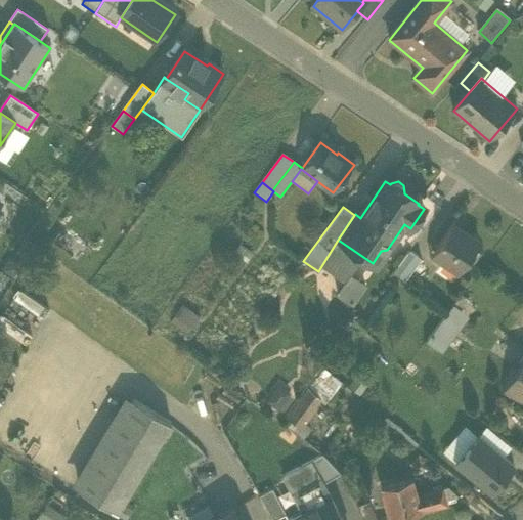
[(51,223),(64,232),(72,224),(57,214),(51,223)]
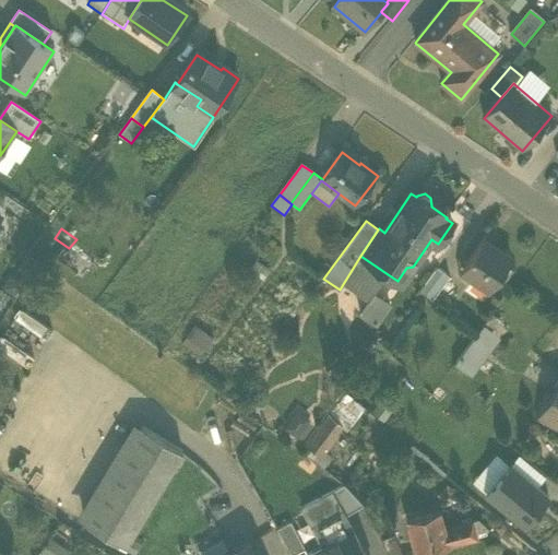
[(463,271),(493,290),(512,261),(483,241),(463,271)]
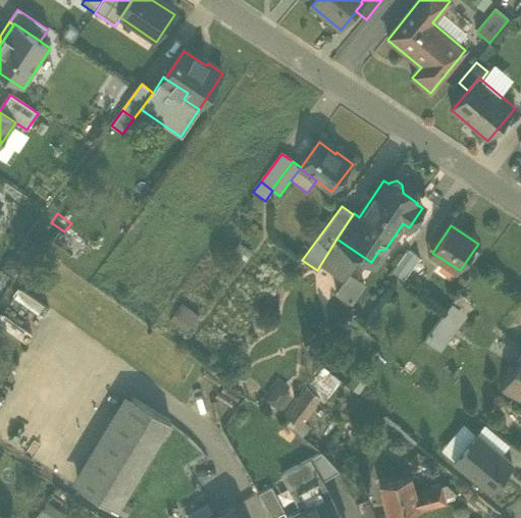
[(350,273),(362,256),(336,239),(320,265),(343,280),(345,281),(350,273)]
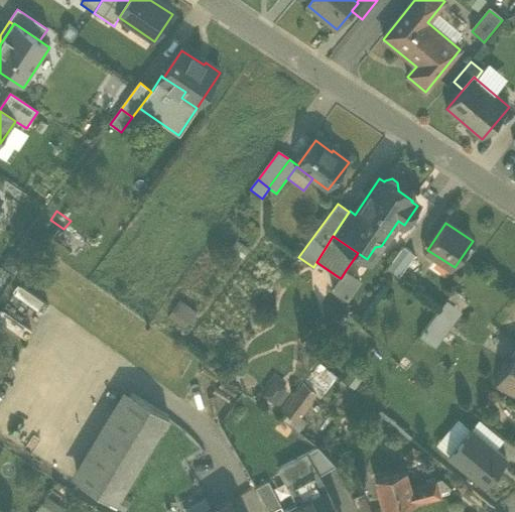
[(387,268),(399,277),(415,256),(403,247),(387,268)]
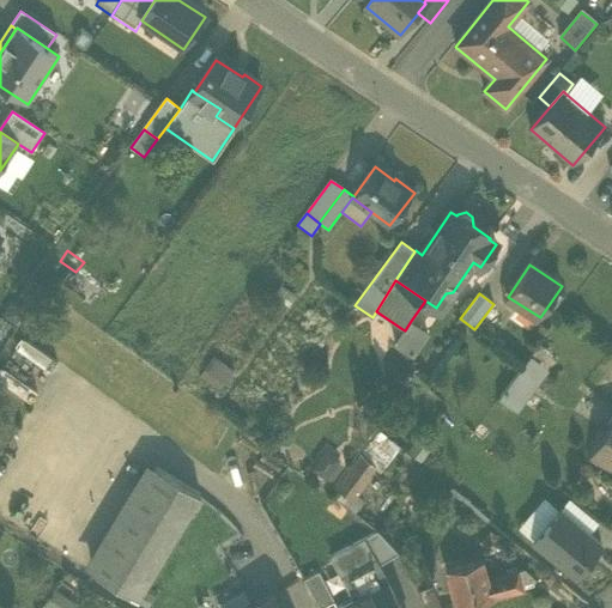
[(430,335),(411,321),(405,330),(403,329),(393,344),(414,358),(430,335)]
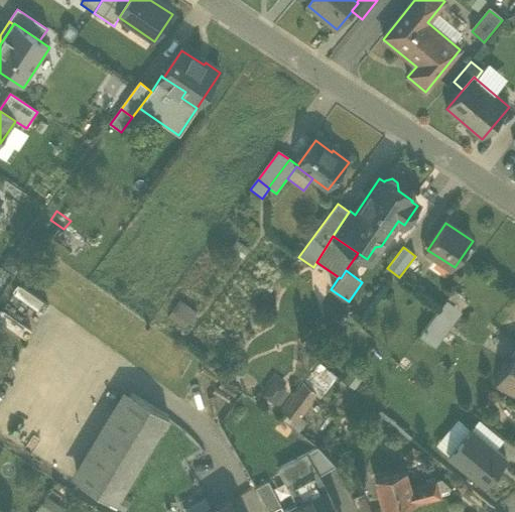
[(180,301),(168,318),(185,331),(198,313),(180,301)]
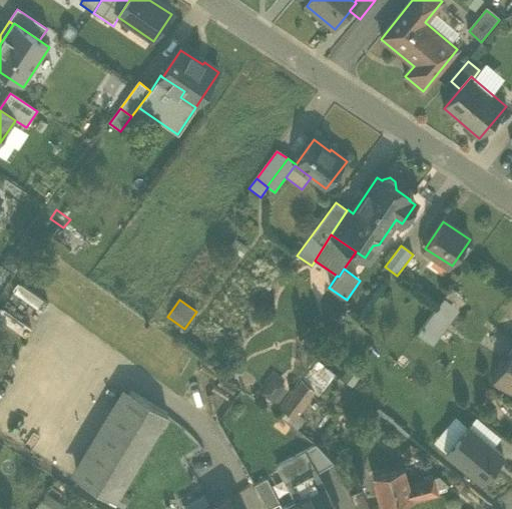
[(420,334),(435,345),(460,312),(445,300),(420,334)]
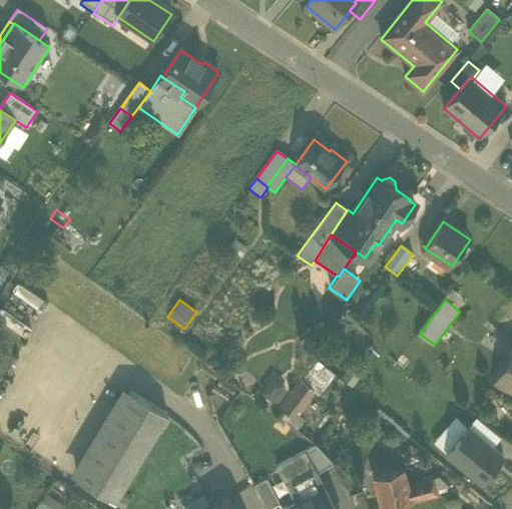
[(511,354),(493,386),(509,395),(510,393),(511,394),(511,354)]
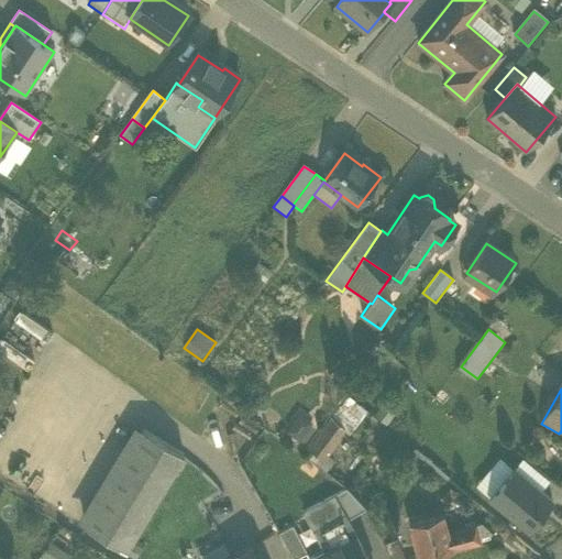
[(340,408),(331,420),(344,430),(350,435),(360,423),(340,408)]
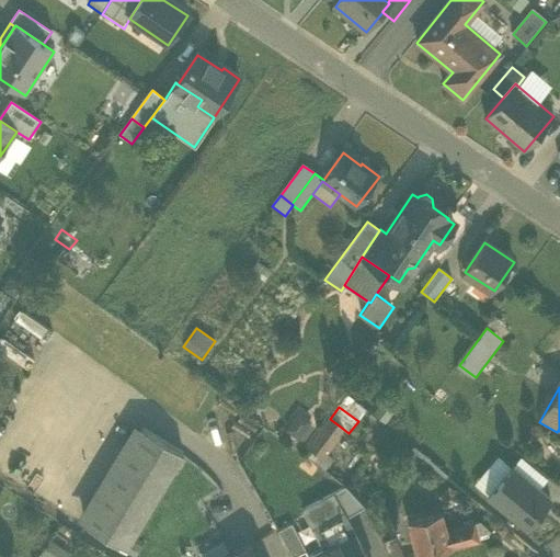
[(298,413),(286,431),(299,441),(300,439),(305,442),(315,428),(310,424),(312,422),(298,413)]
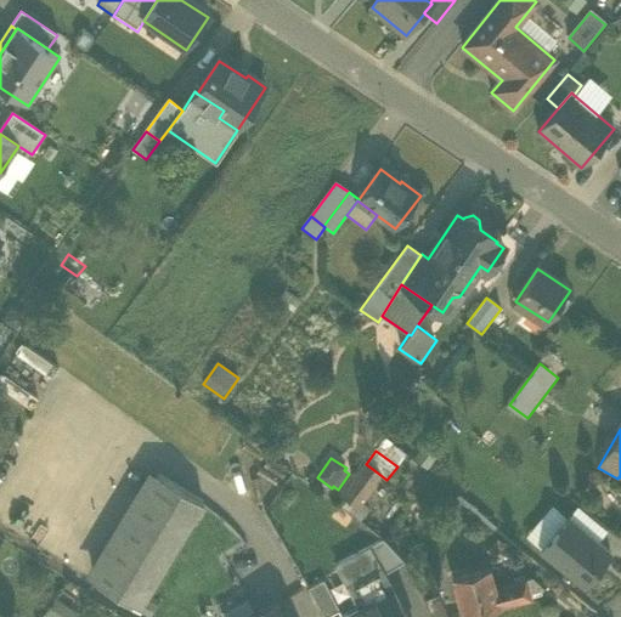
[(373,485),(380,475),(366,464),(340,497),(359,510),(376,487),(373,485)]
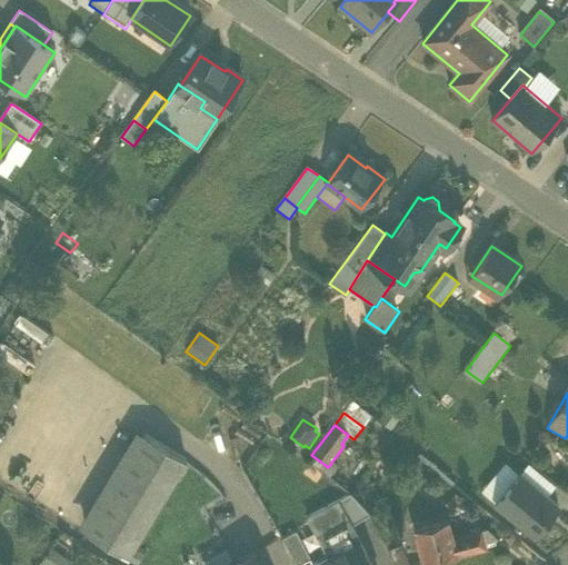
[(87,533),(146,436),(137,430),(78,527),(87,533)]
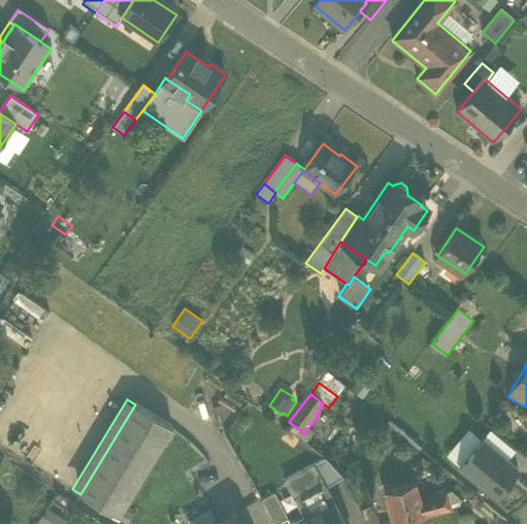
[(80,494),(119,517),(173,427),(135,404),(80,494)]
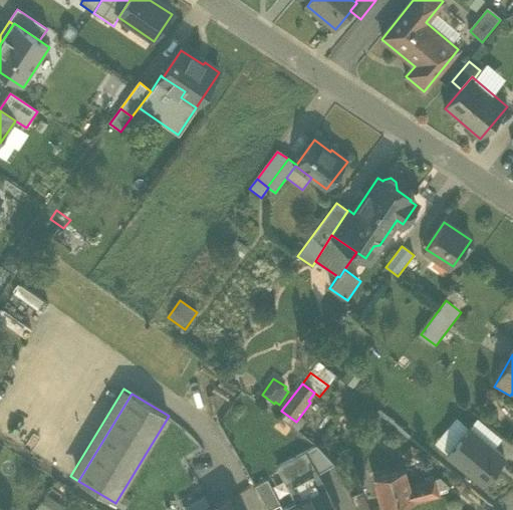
[(435,446),(448,456),(469,430),(456,420),(435,446)]
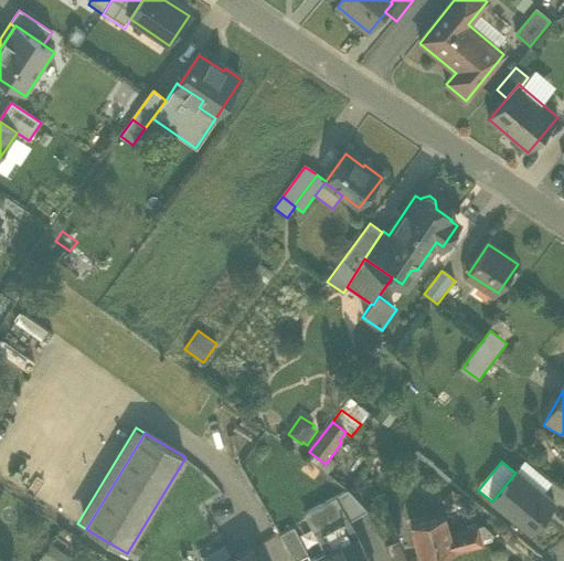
[(525,463),(515,473),(543,496),(552,485),(525,463)]
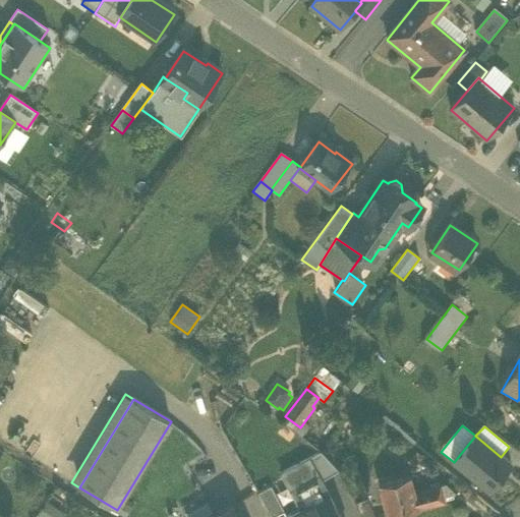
[(454,462),(489,492),(512,465),(501,457),(475,436),(454,462)]
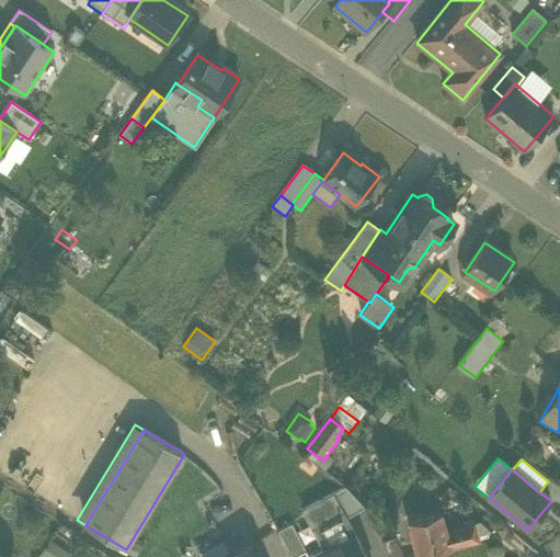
[(334,496),(346,520),(365,508),(346,488),(334,496)]
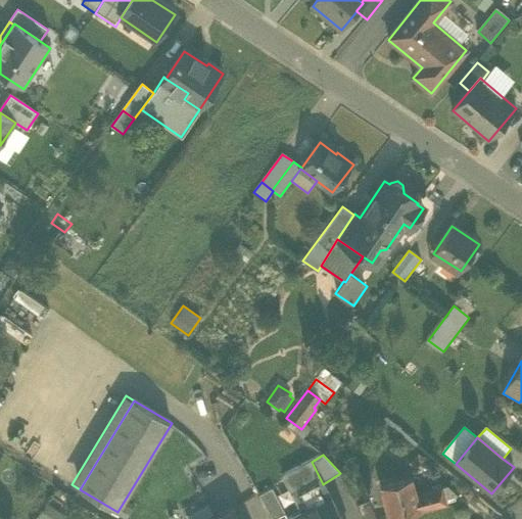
[(284,477),(302,512),(330,498),(323,484),(312,462),(284,477)]
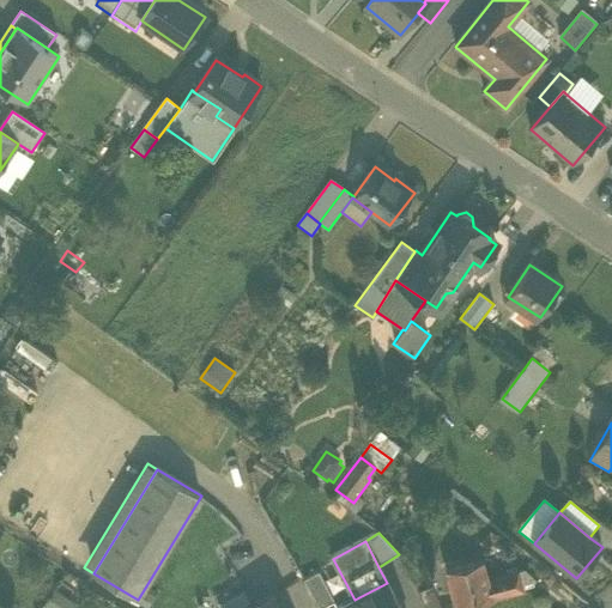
[(447,572),(455,607),(471,607),(494,601),(523,593),(519,573),(488,582),(483,563),(447,572)]
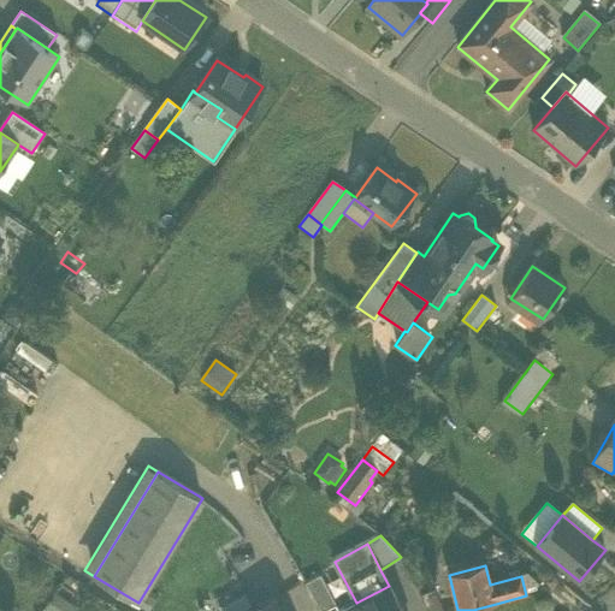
[(336,605),(320,576),(305,583),(321,610),(327,610),(336,605)]
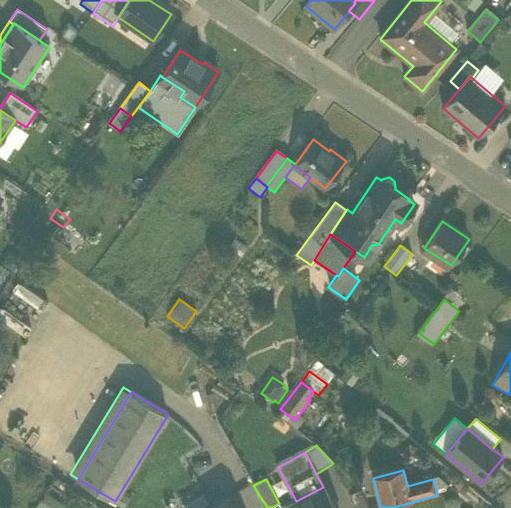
[(334,507),(323,487),(296,501),(285,507),(334,507)]
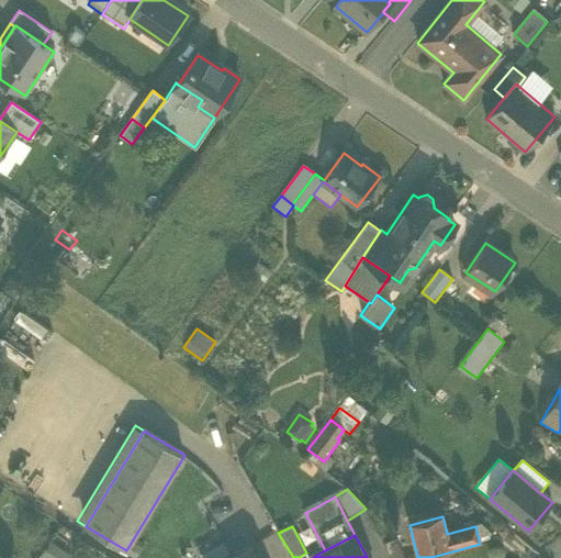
[(51,543),(41,557),(69,557),(70,555),(51,543)]
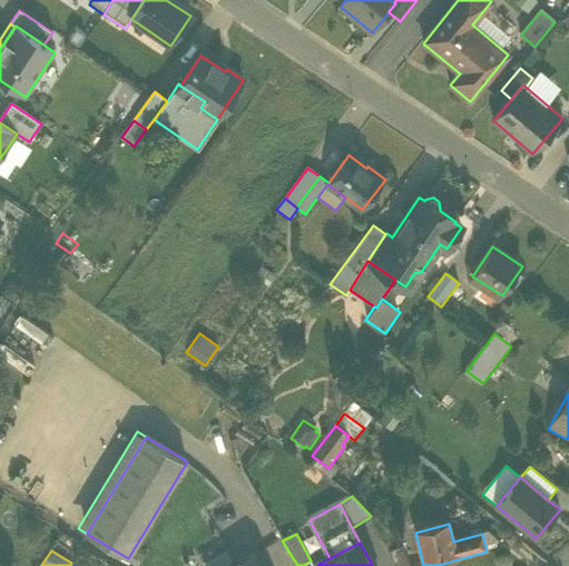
[(396,555),(401,565),(413,565),(406,550),(396,555)]
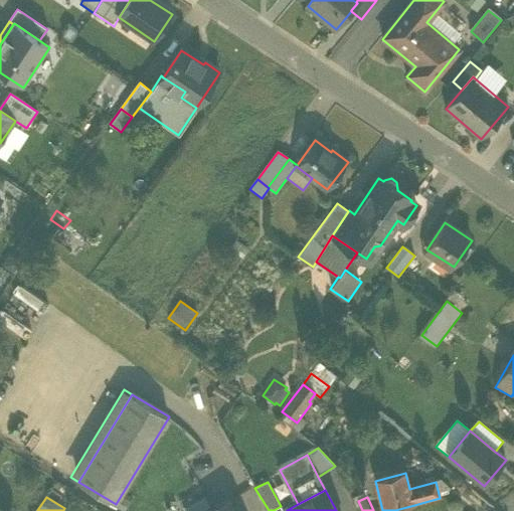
[(233,510),(228,502),(214,510),(233,510)]
